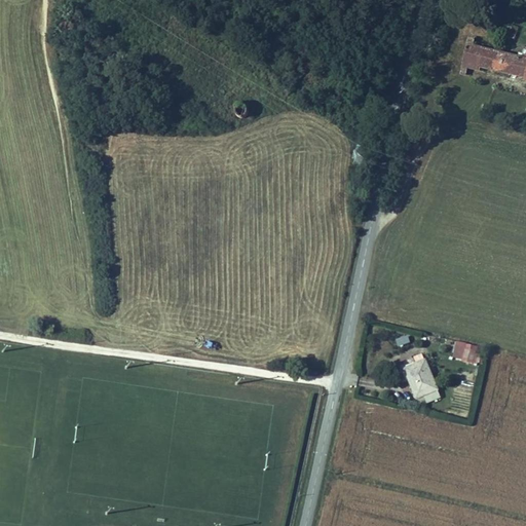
[(525,82),(525,53),(524,57),(506,51),(473,43),(474,38),(460,35),(451,71),(463,74),(465,67),(478,69),(479,67),(525,78),(525,82)]
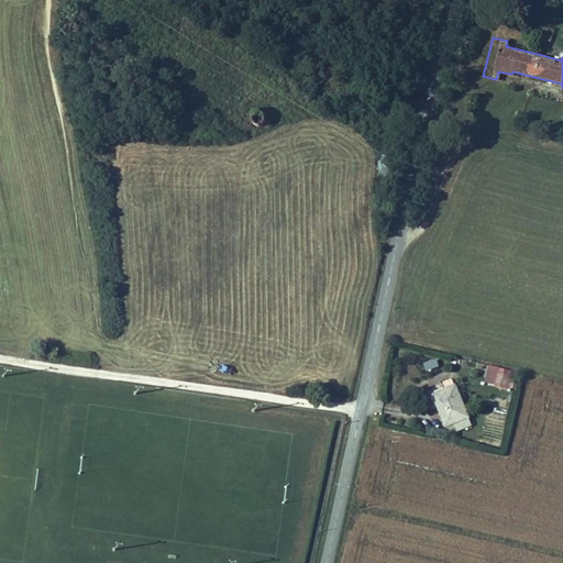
[(254,118),(254,121),(255,124),(256,124),(258,127),(262,127),(265,125),(267,122),(267,119),(265,116),(263,114),(262,113),(258,113),(255,116),(254,118)]
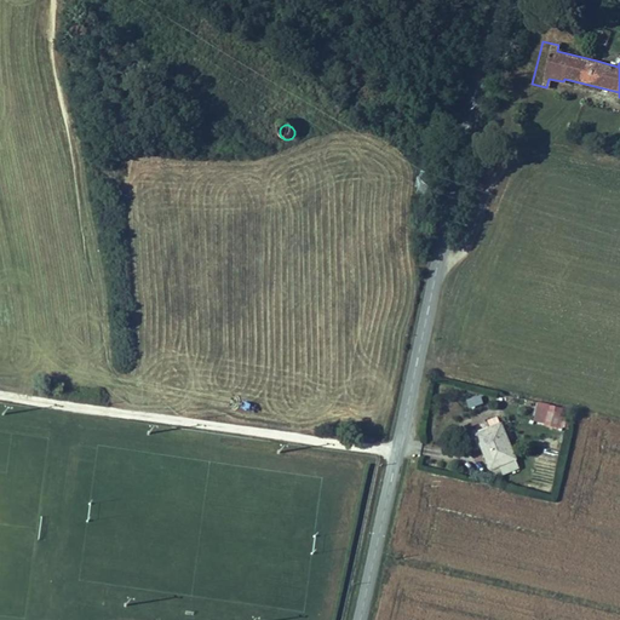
[(500,395),(499,401),(529,408),(532,402),(500,395)]
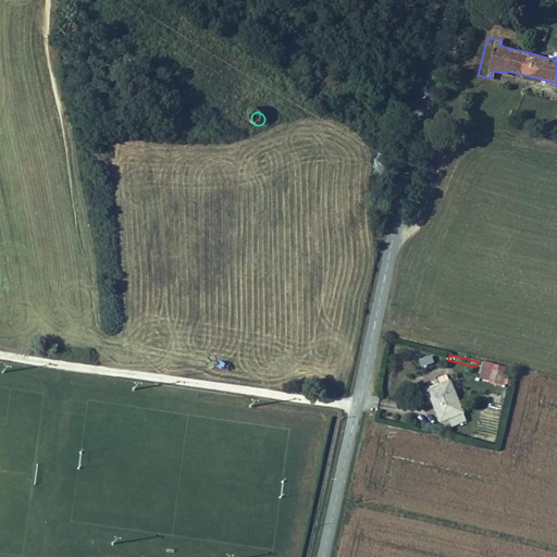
[(432,356),(418,359),(420,367),(433,364),(432,356)]
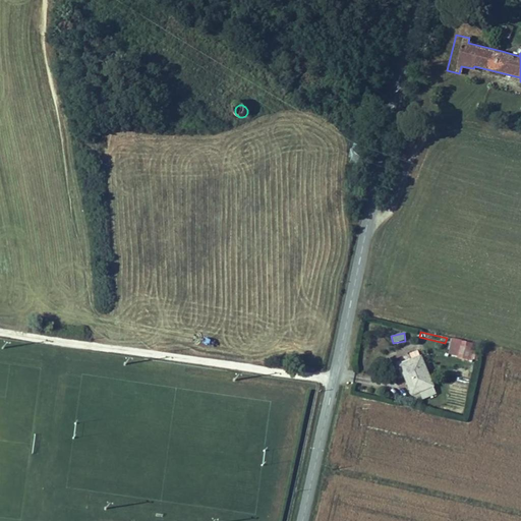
[(477,359),(479,350),(472,348),(473,343),(466,341),(465,346),(452,344),(450,353),(477,359)]
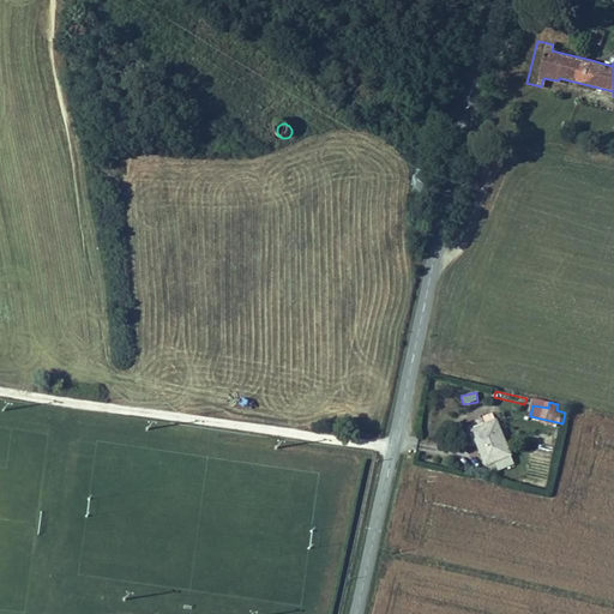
[(495,468),(511,462),(487,411),(473,417),(479,428),(470,432),(485,464),(491,463),(495,468)]
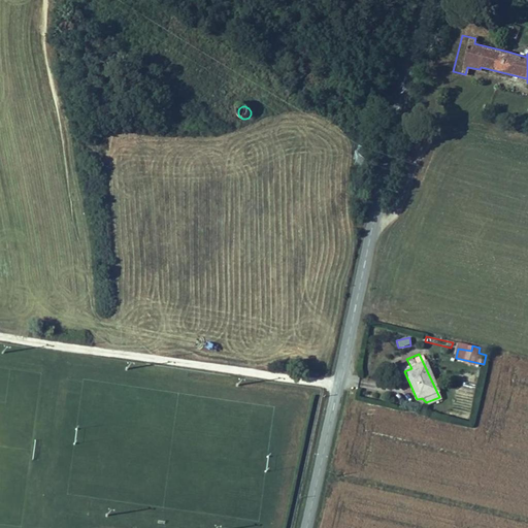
[(401,402),(400,408),(419,411),(420,405),(401,402)]
